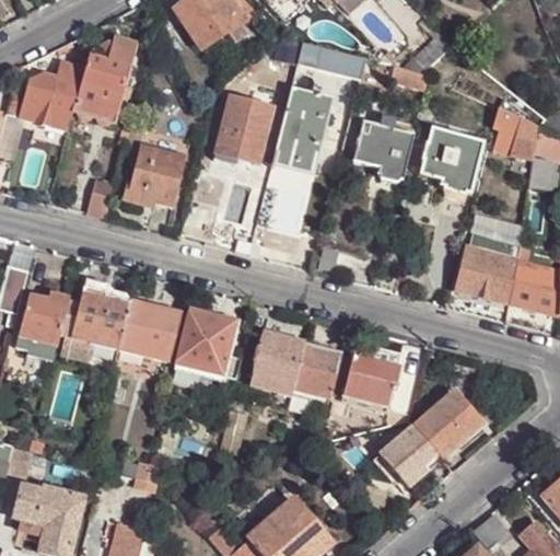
[(255,12),(244,0),(242,0),(235,4),(230,8),(225,0),(185,0),(174,8),(200,48),(225,32),(240,22),(255,12)]
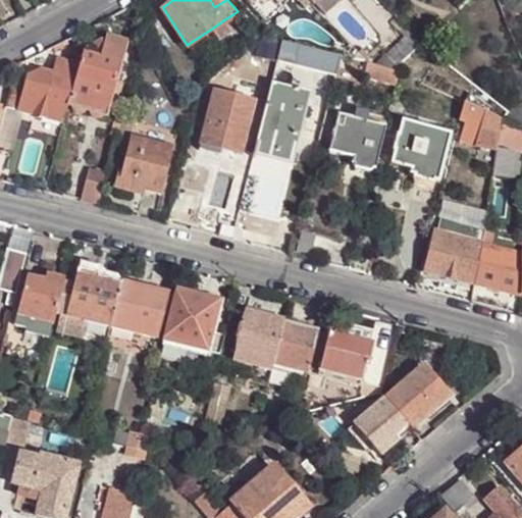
[(252,0),(249,3),(263,18),(277,5),(275,4),(271,0),(252,0)]
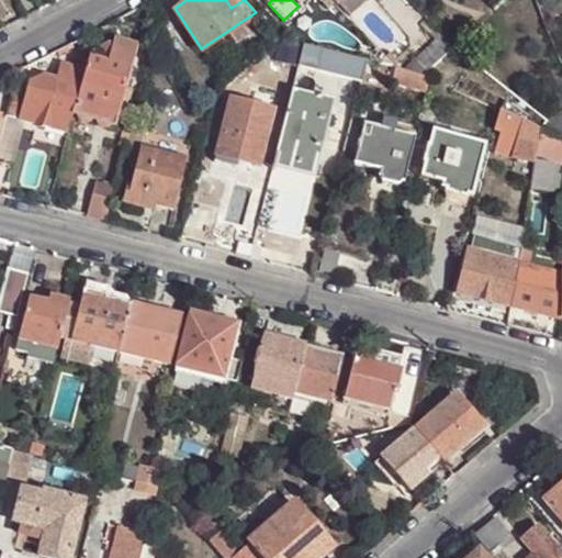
[(332,0),(346,15),(364,0),(332,0)]
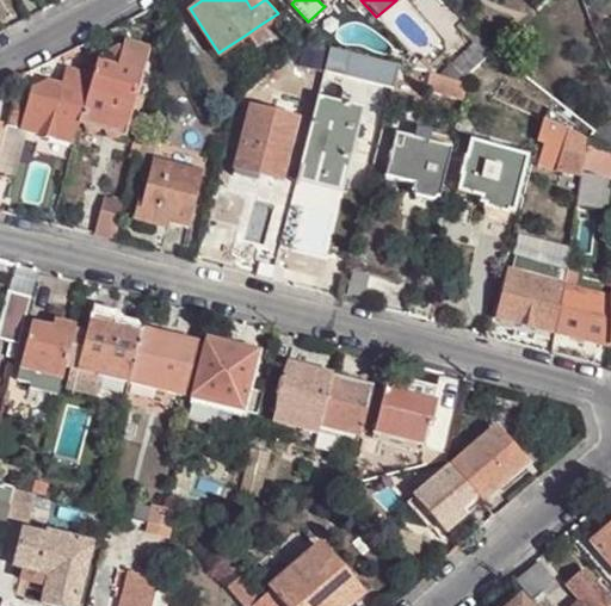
[(470,39),(436,72),(457,80),(492,48),(477,32),(463,16),(455,23),(470,39)]
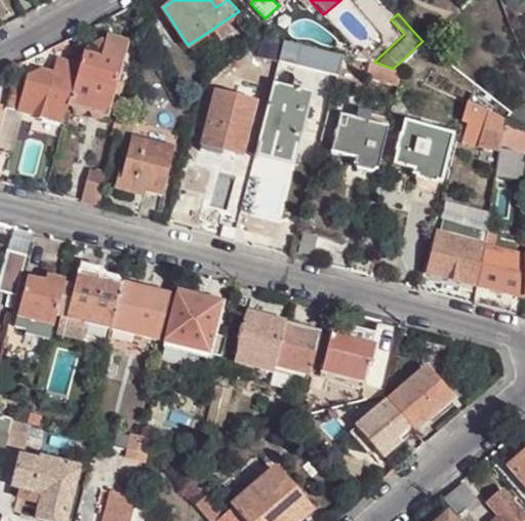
[(230,30),(225,21),(211,30),(217,38),(230,30)]
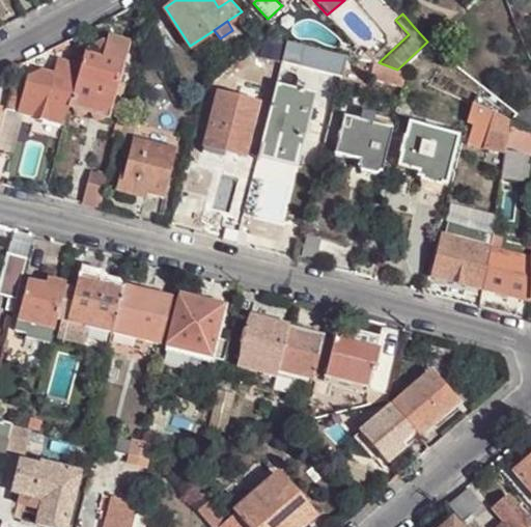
[(98,57),(83,53),(82,54),(80,63),(68,106),(108,116),(110,110),(112,100),(119,75),(121,70),(129,40),(109,35),(107,40),(103,58),(98,57)]
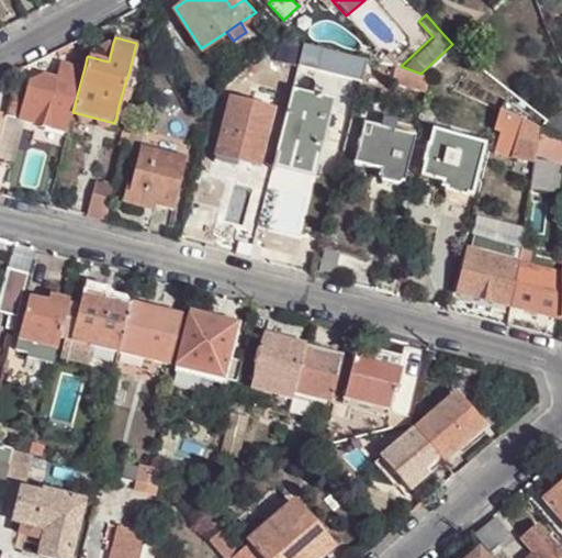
[(360,78),(366,57),(303,41),(298,63),(360,78)]
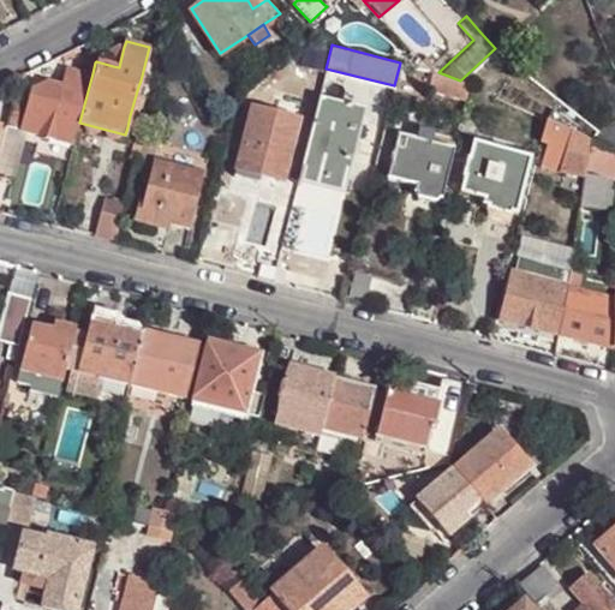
[(118,46),(113,66),(119,67),(124,47),(118,46)]
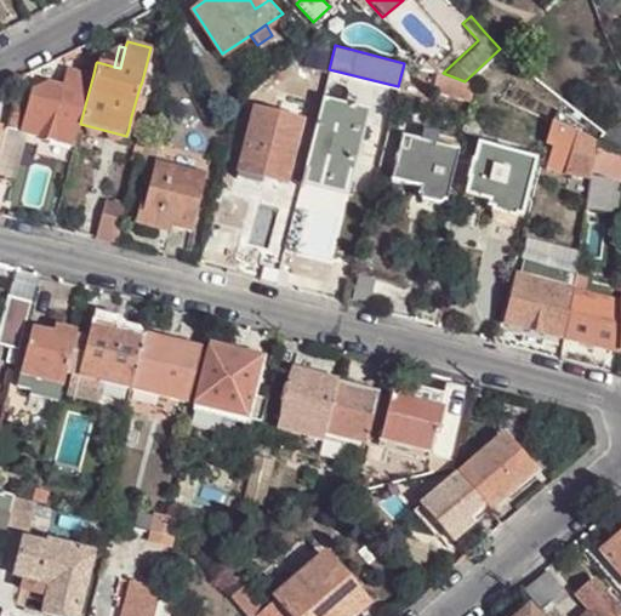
[(93,74),(96,63),(86,60),(70,69),(93,74)]
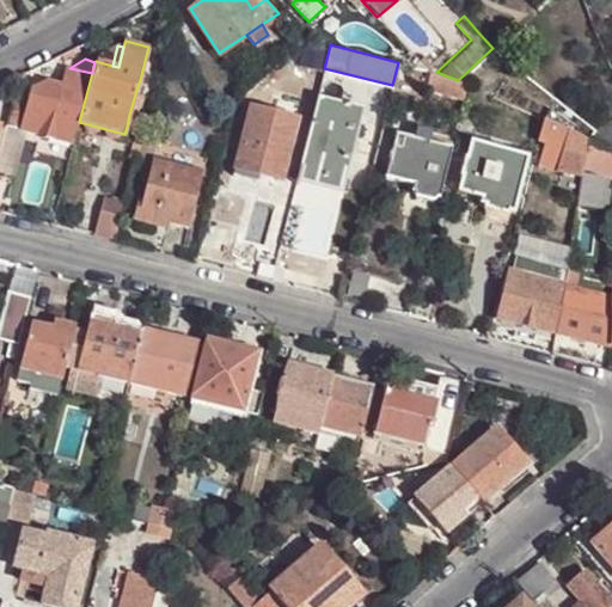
[(79,122),(92,73),(69,68),(67,67),(61,84),(46,80),(31,87),(29,99),(22,127),(74,140),(79,122)]
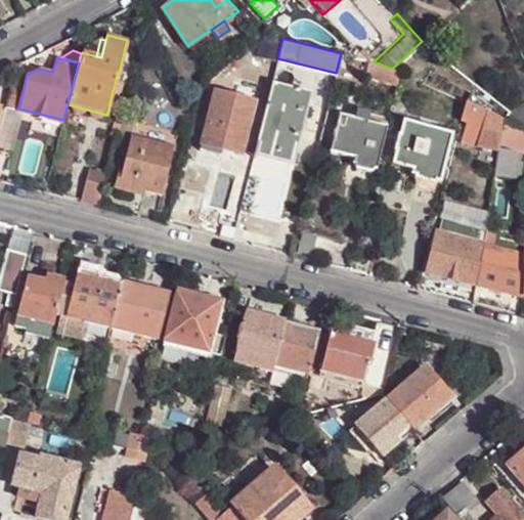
[(307,93),(336,73),(277,58),(271,84),(307,93)]
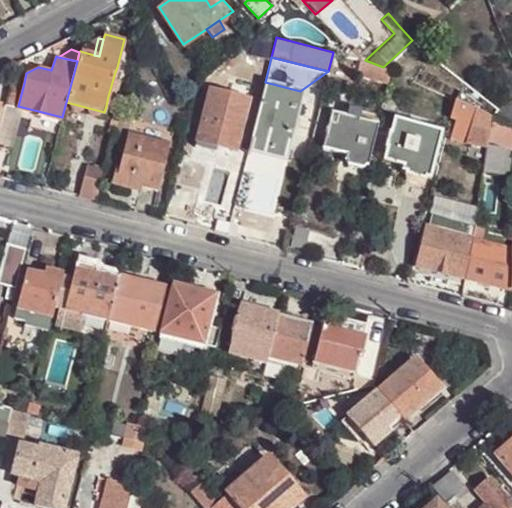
[(365,60),(359,59),(356,72),(386,82),(390,69),(383,67),(365,60)]
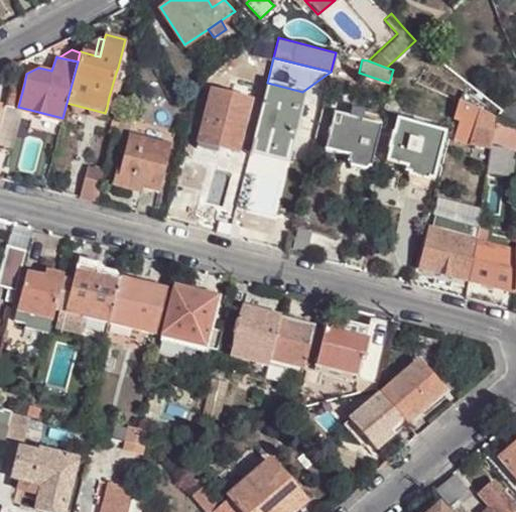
[(314,137),(331,72),(302,92),(292,132),(314,137)]
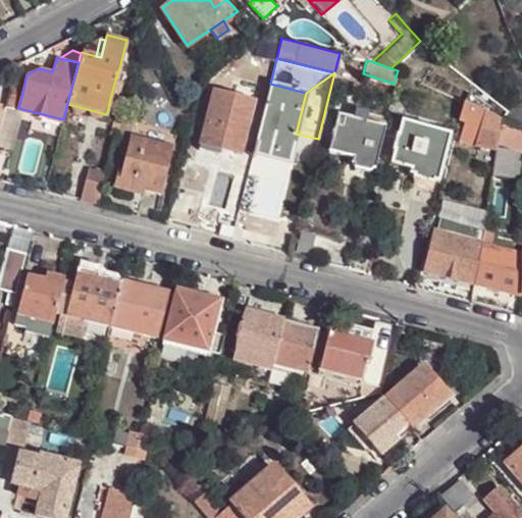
[(24,85),(10,82),(4,104),(18,108),(24,85)]
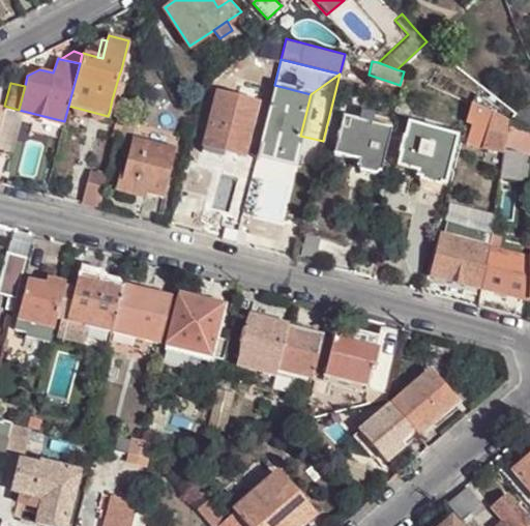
[(274,85),(257,153),(272,157),(273,152),(295,158),(300,136),(311,94),(274,85)]
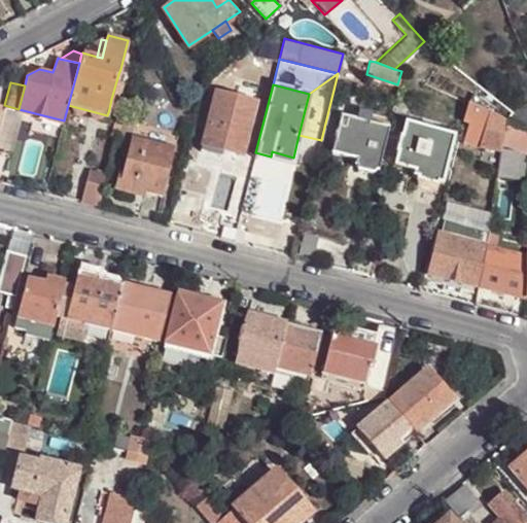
[(215,89),(202,138),(222,143),(221,148),(235,152),(240,153),(241,153),(254,99),(215,89)]
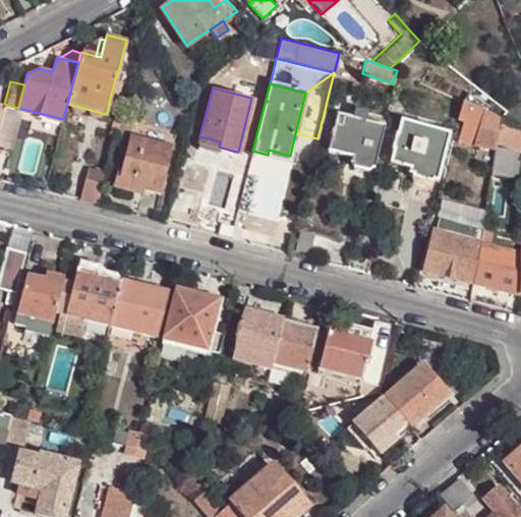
[(485,109),(464,99),(459,117),(465,119),(459,137),(477,142),(485,109)]
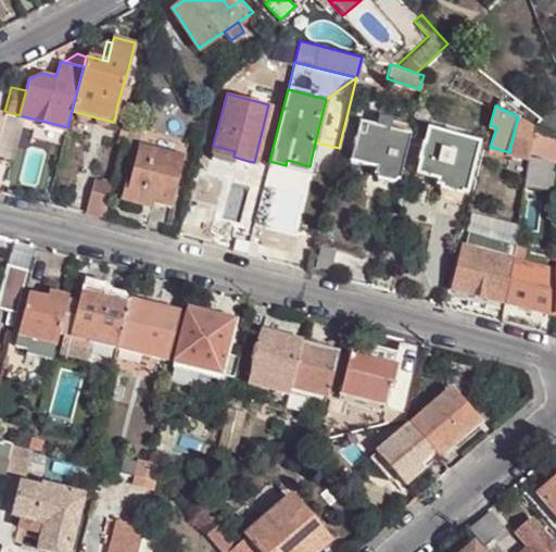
[(540,124),(518,116),(509,152),(509,154),(532,159),(534,151),(540,124)]
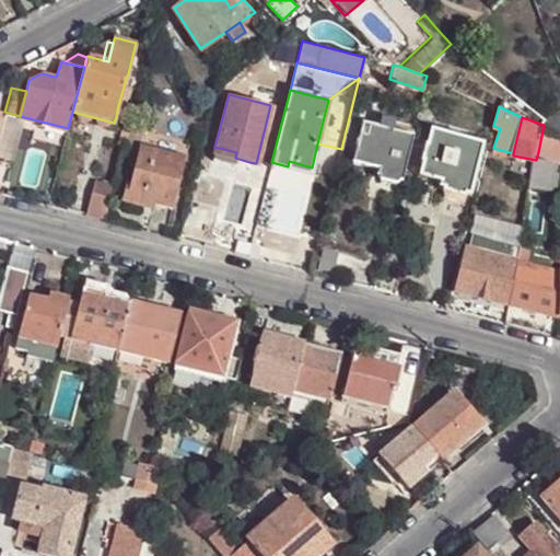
[(125,146),(130,123),(123,120),(116,143),(125,146)]
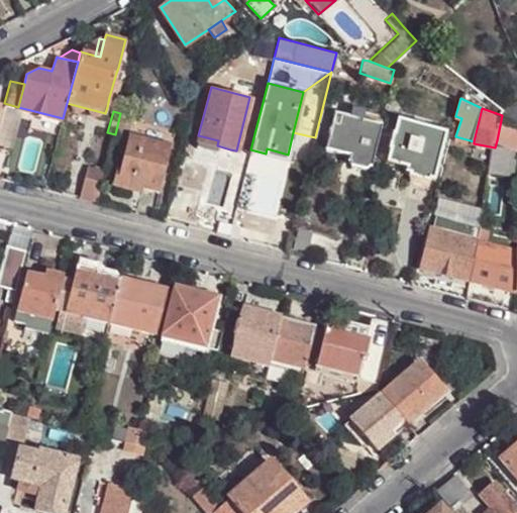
[(370,166),(381,124),(333,112),(331,121),(327,136),(324,148),(348,155),(347,161),(370,166)]
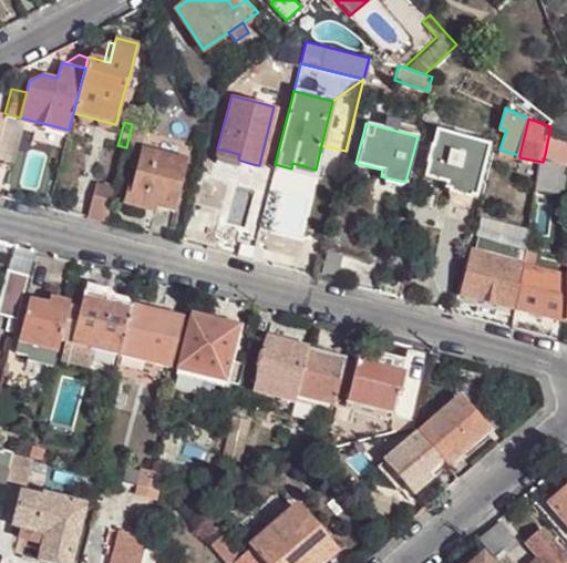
[(566,135),(550,126),(545,154),(566,160),(566,135)]
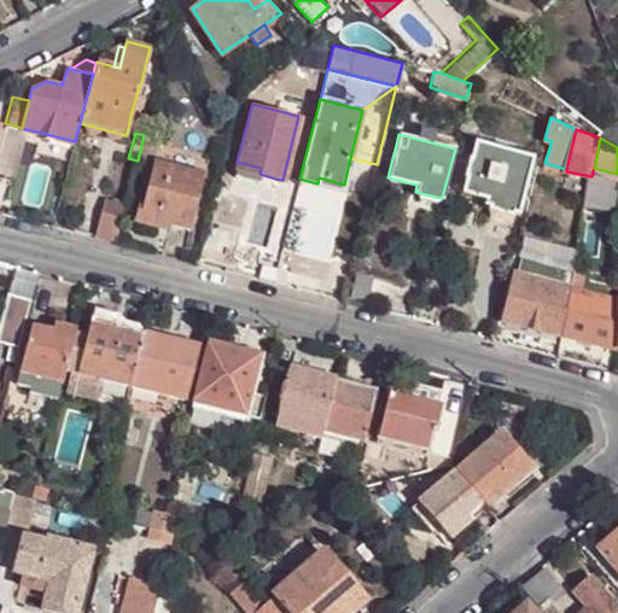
[(466,177),(461,193),(485,199),(484,205),(489,206),(488,209),(513,216),(514,212),(519,215),(535,156),(476,140),(471,157),(470,156),(465,176),(466,177)]
